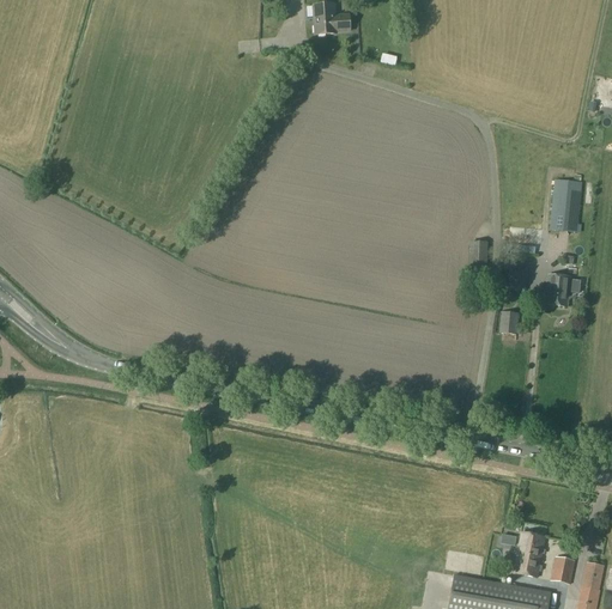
[(337,32),(337,31),(351,30),(350,13),(335,14),(334,4),(314,5),(316,34),(337,32)]
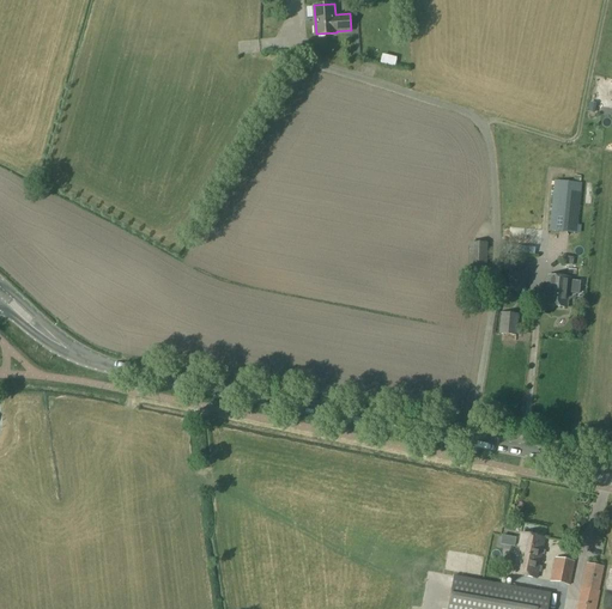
[(382,53),(381,61),(395,65),(398,55),(382,53)]
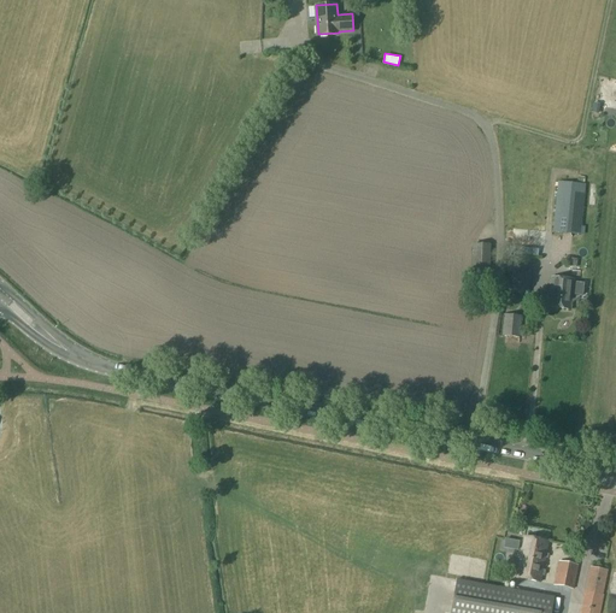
[(588,182),(559,180),(555,230),(582,234),(588,182)]
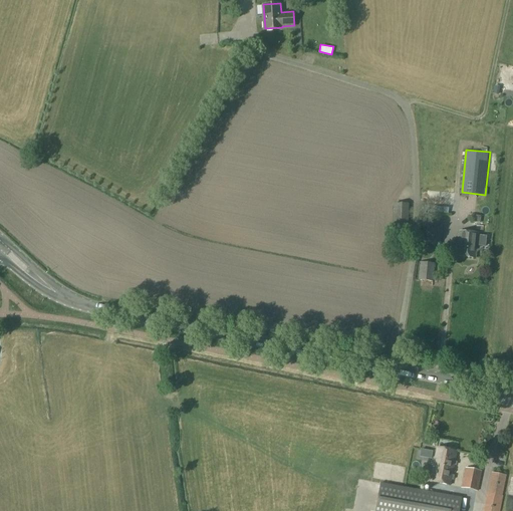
[(409,233),(410,203),(396,202),(395,232),(409,233)]
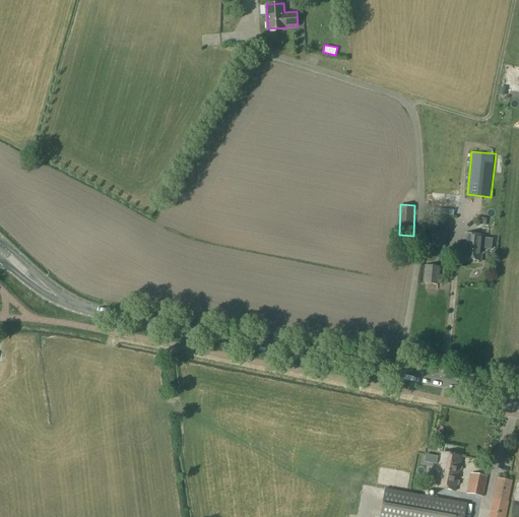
[(461,257),(481,259),(483,247),(492,248),(493,238),(484,237),(484,235),(466,233),(464,248),(462,248),(461,257)]
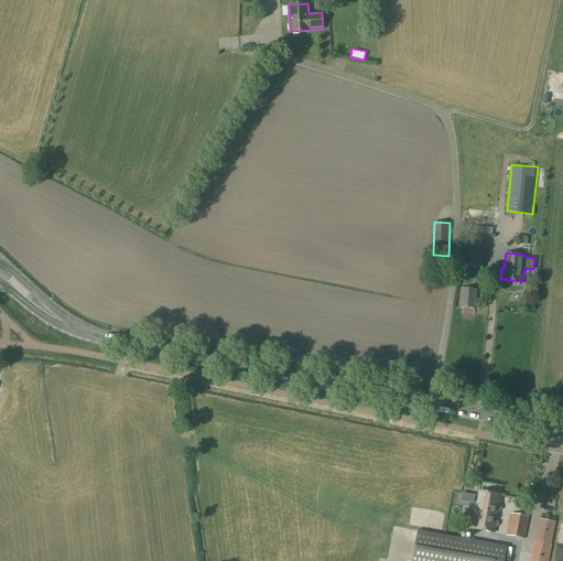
[(478,288),(462,286),(459,305),(476,308),(478,288)]
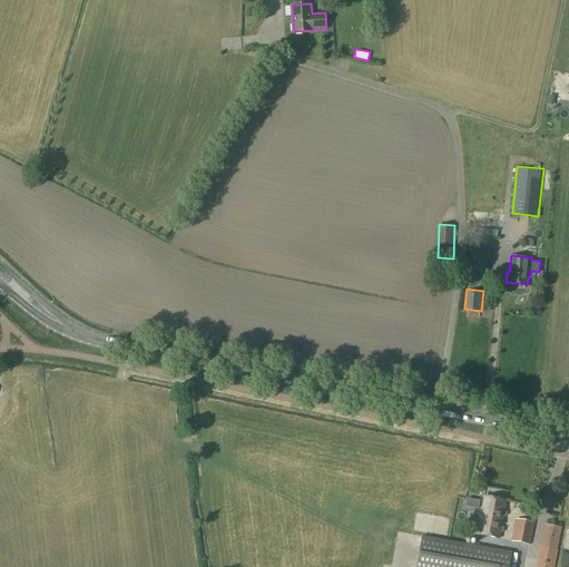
[(478,533),(500,536),(508,499),(486,495),(478,533)]
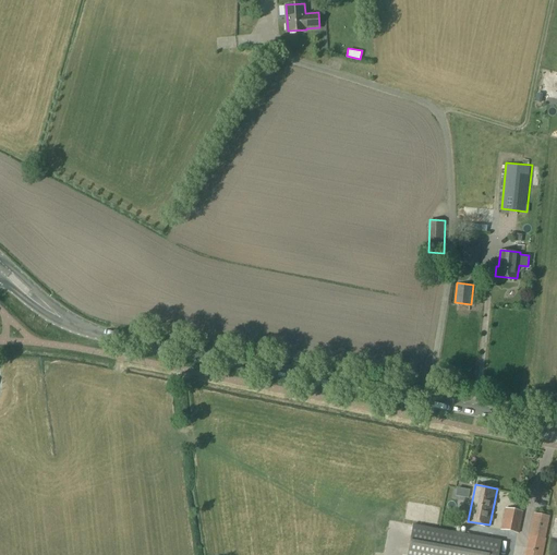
[(513,493),(528,495),(530,486),(516,484),(513,493)]
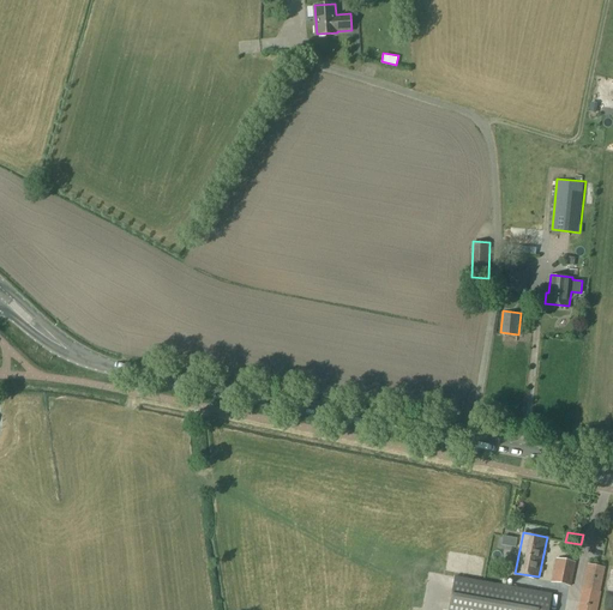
[(516,545),(517,536),(504,533),(502,543),(516,545)]
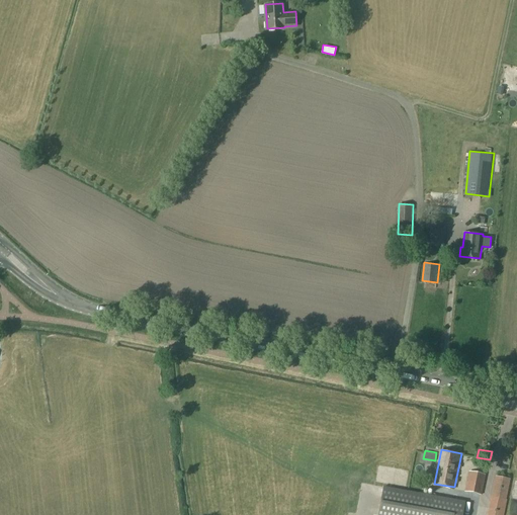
[(378,475),(389,477),(390,466),(380,465),(378,475)]
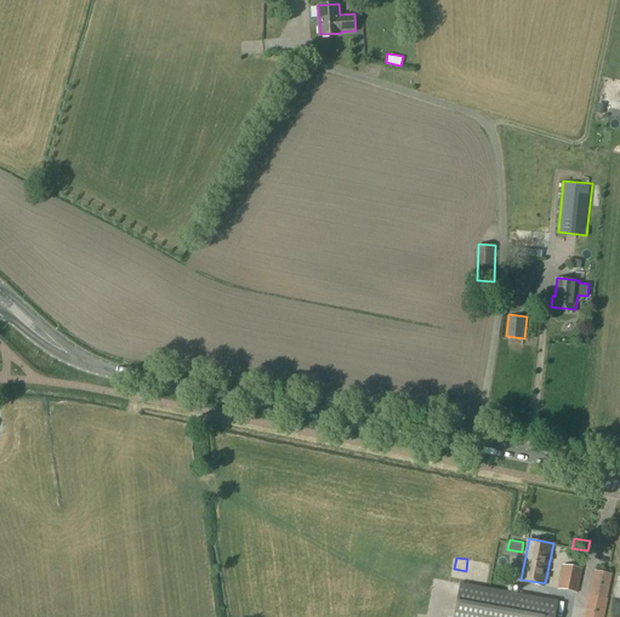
[(558,588),(579,592),(584,567),(563,564),(558,588)]
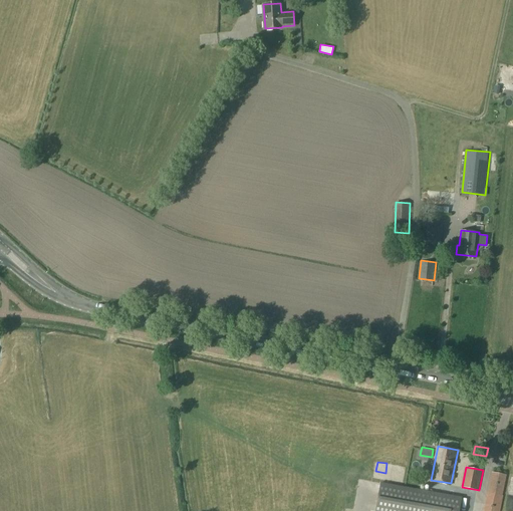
[(483,510),(500,510),(507,474),(492,471),(483,510)]
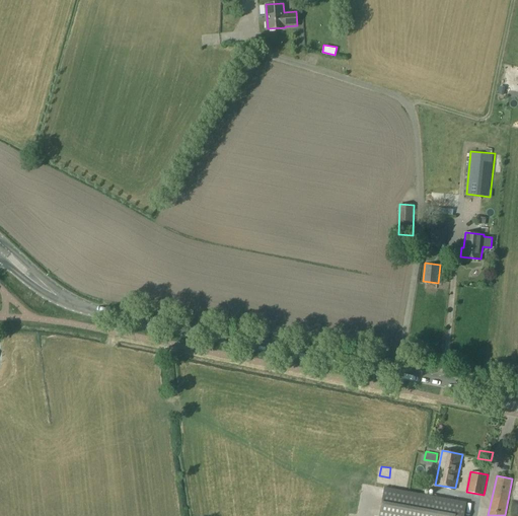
[(463,515),(466,501),(385,487),(379,515),(463,515)]
